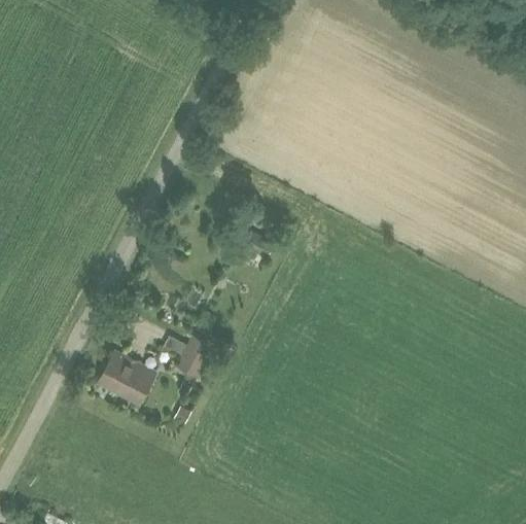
[(269,258),(276,244),(252,232),(244,247),(269,258)]
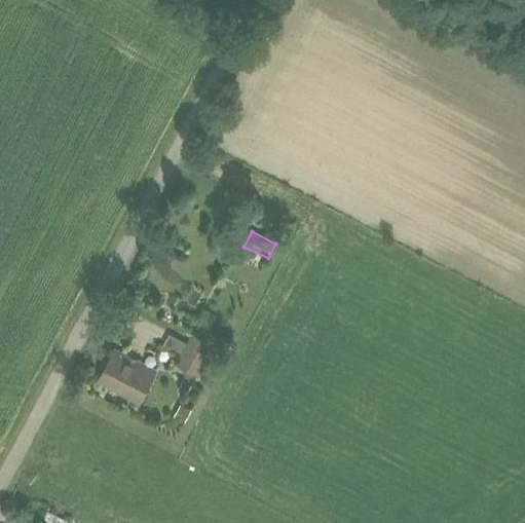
[(199,378),(215,346),(193,334),(176,366),(199,378)]
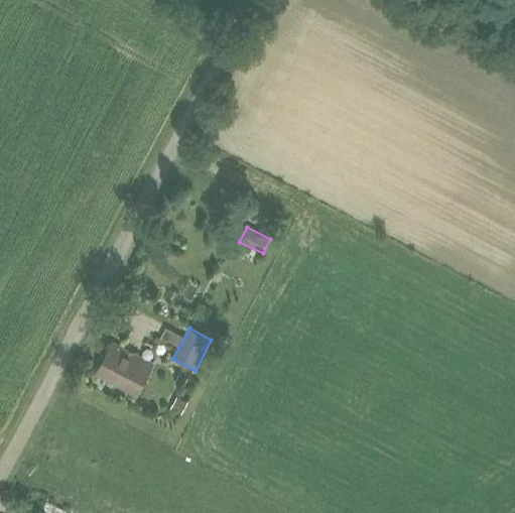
[(154,365),(113,344),(105,360),(102,358),(97,370),(99,372),(96,377),(137,398),(154,365)]
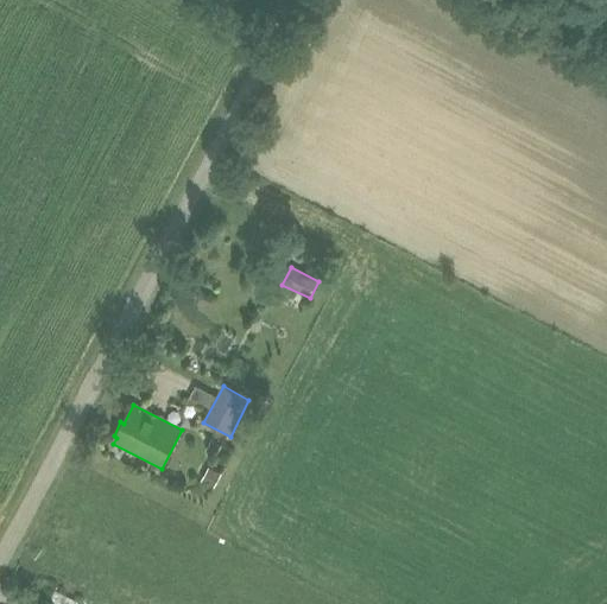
[(217,459),(222,451),(212,446),(208,455),(217,459)]
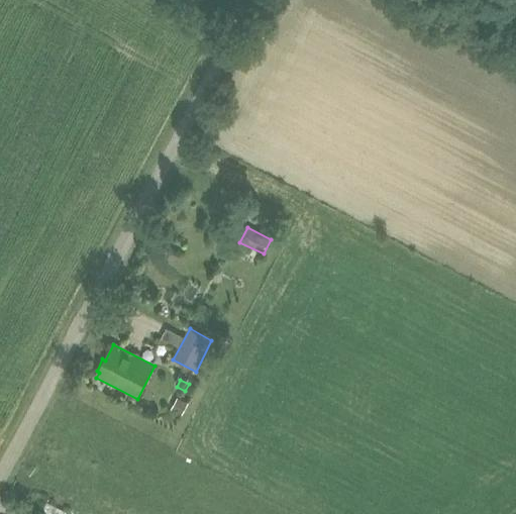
[(177,402),(172,414),(182,418),(187,407),(177,402)]
